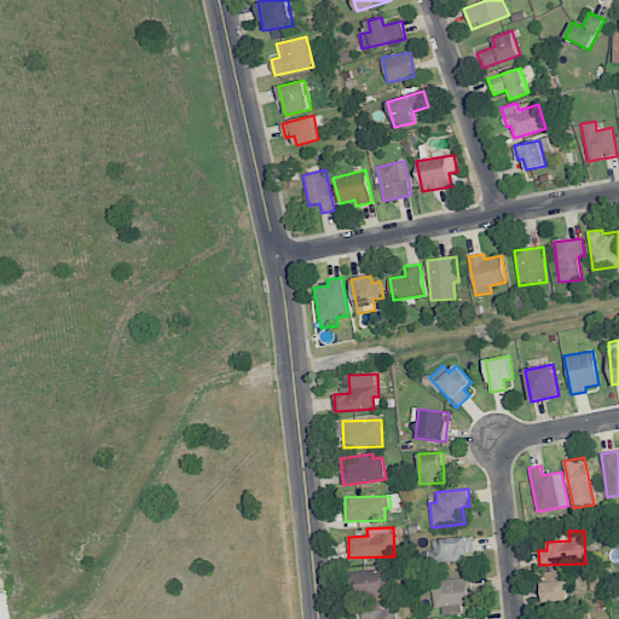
[(433,538),(433,551),(426,553),(426,562),(464,561),(464,554),(473,553),(473,537),(433,538)]
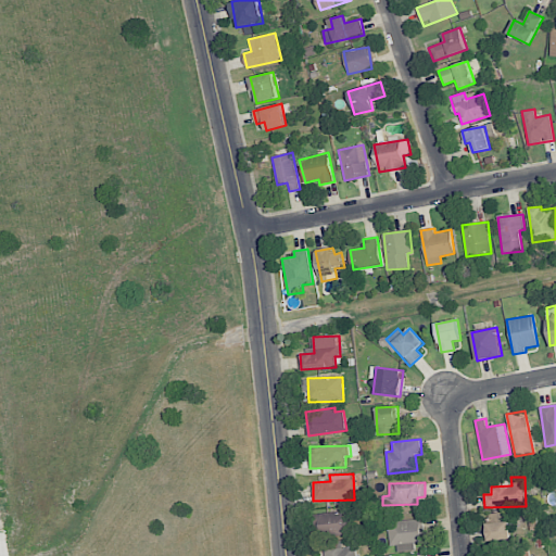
[(351,534),(350,512),(316,513),(317,535),(351,534)]
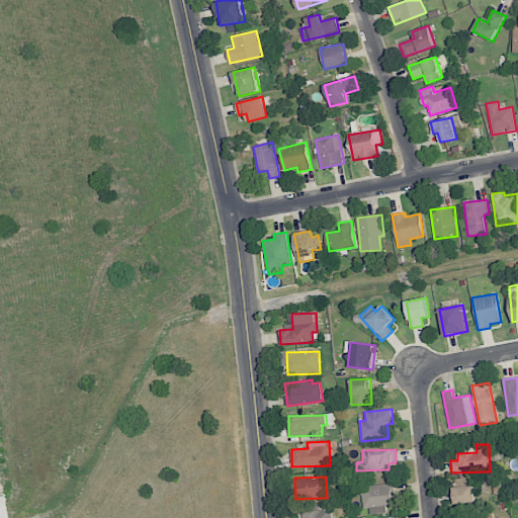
[(476,503),(475,478),(453,479),(454,503),(476,503)]
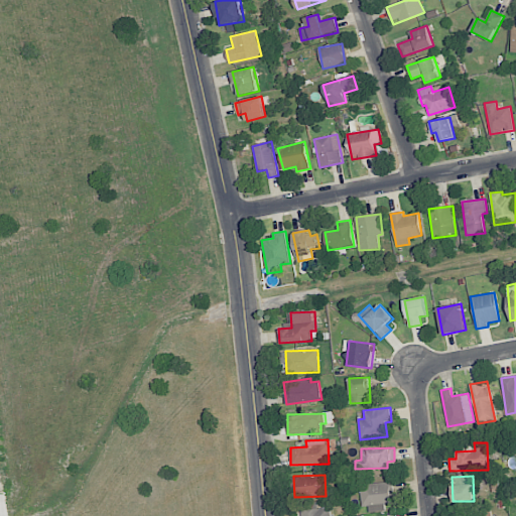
[(395,504),(394,482),(360,484),(361,505),(367,505),(368,512),(385,511),(384,504),(395,504)]
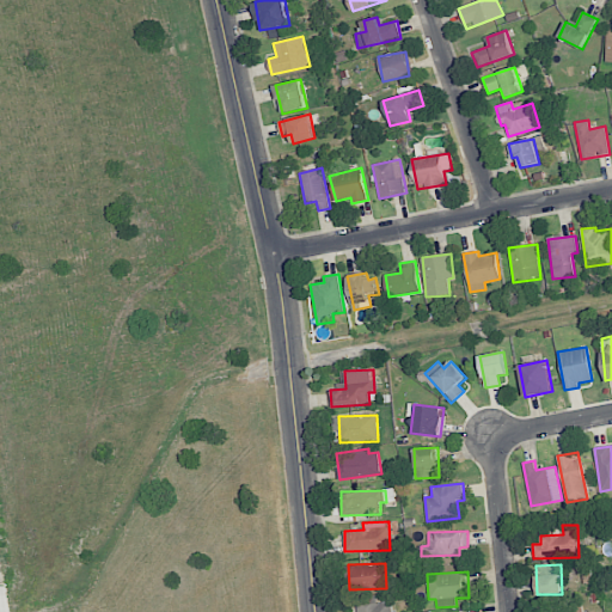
All buildings are outlined.
